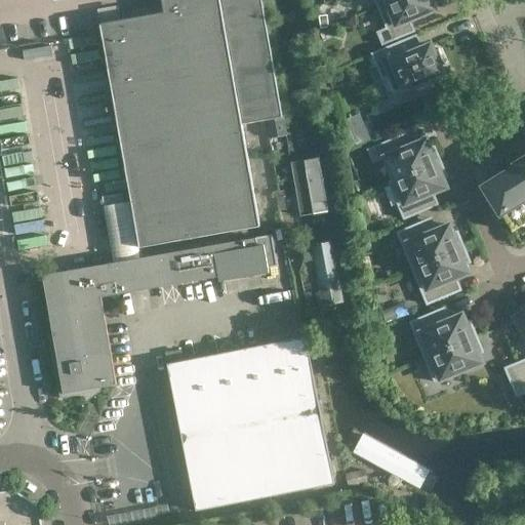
[(244,123),(283,118),(263,0),(163,0),(165,12),(101,24),(140,248),(260,227),(244,125),(244,123)]
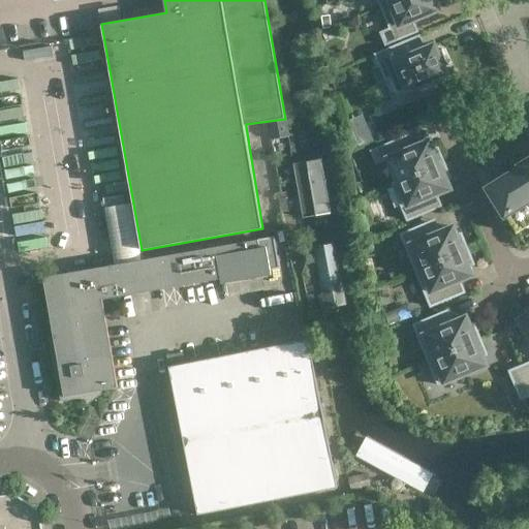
[(397,0),(381,7),(395,41),(417,31),(413,20),(438,9),(433,0),(397,0)]
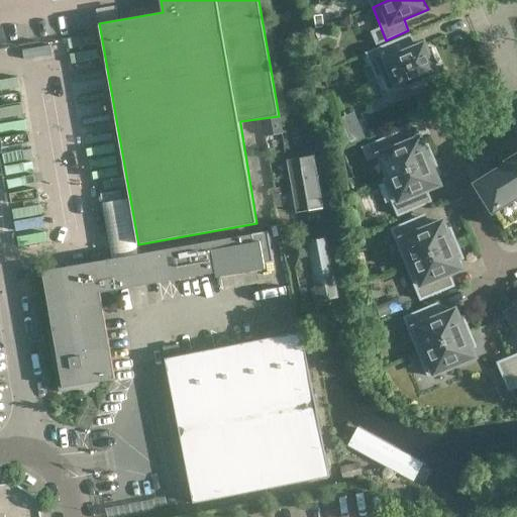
[(322,14),(314,15),(315,27),(324,26),(322,14)]
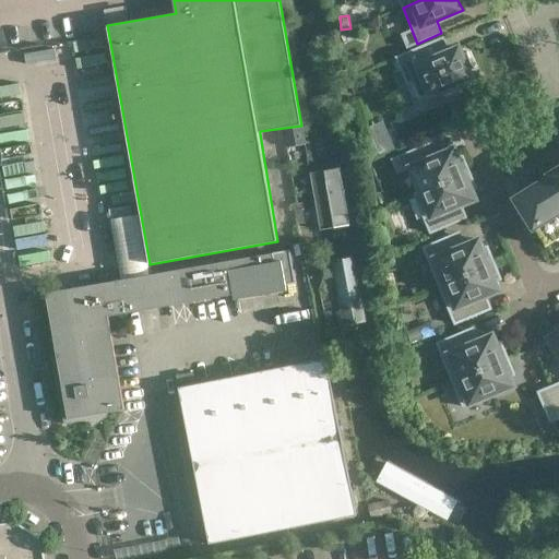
[(425,45),(396,57),(407,85),(413,83),(419,99),(442,90),(444,95),(462,88),(459,83),(472,78),(468,71),(474,69),(467,51),(462,54),(459,47),(431,59),(425,45)]
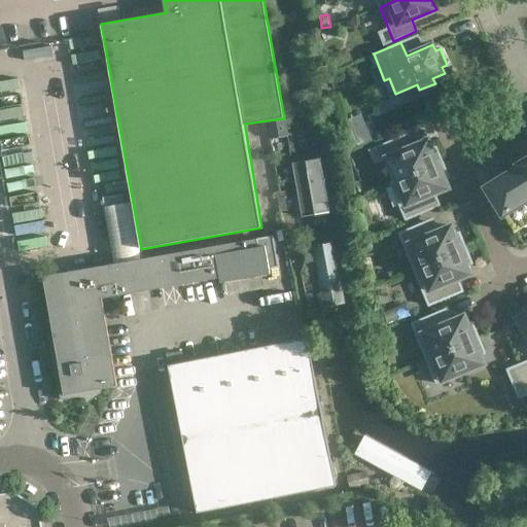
[(400,137),(376,147),(390,183),(443,162),(436,146),(431,148),(428,140),(406,149),(400,137)]
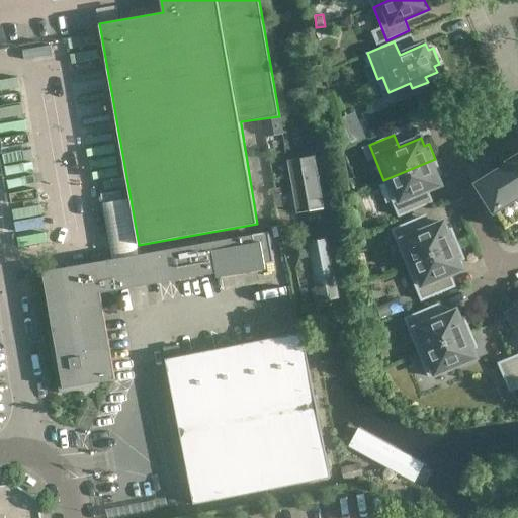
[(299,221),(314,218),(301,153),(287,156),(299,221)]
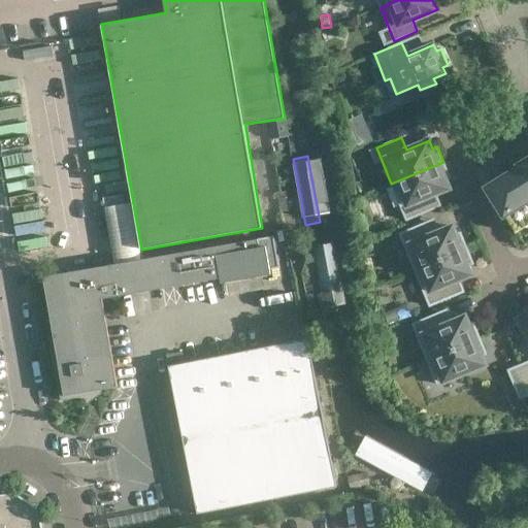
[(527,242),(527,156),(518,163),(520,167),(487,188),(524,245),(527,242)]
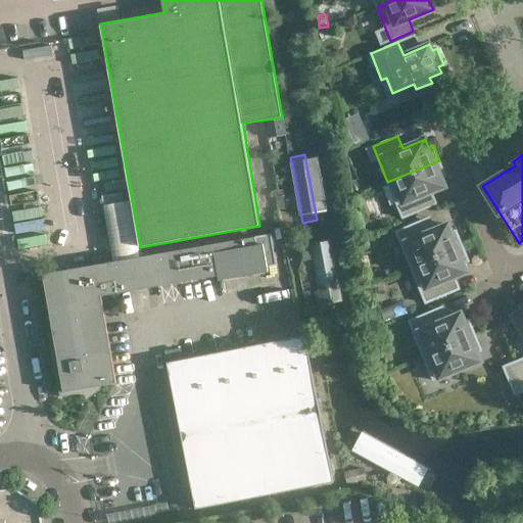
[(439,160),(387,182),(402,218),(427,207),(422,195),(444,186),(441,178),(445,176),(439,160)]
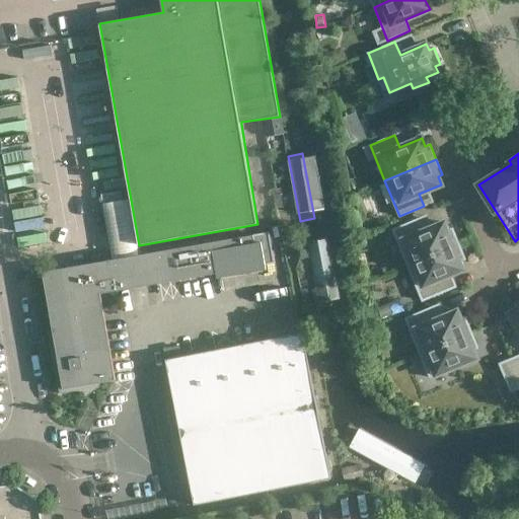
[(417,219),(392,229),(408,266),(459,243),(452,228),(448,230),(444,222),(422,231),(417,219)]
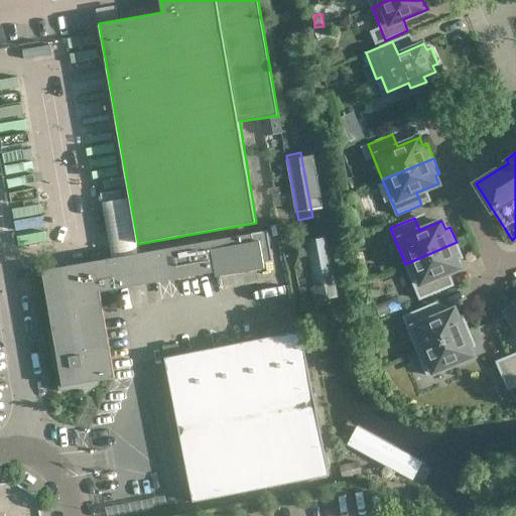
[(59,391),(100,384),(99,380),(115,378),(101,292),(259,263),(254,232),(42,270),(52,328),(48,329),(59,391)]
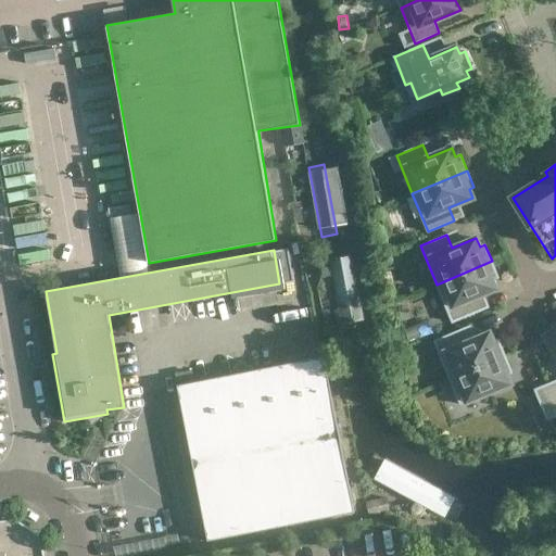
[(342,351),(354,348),(338,257),(325,260),(342,351)]
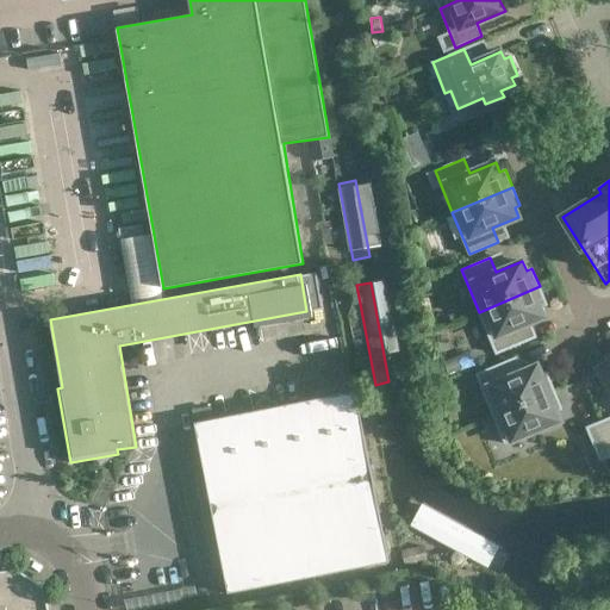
[(540,286),(479,312),(496,354),(524,342),(520,328),(546,317),(541,307),(547,305),(540,286)]
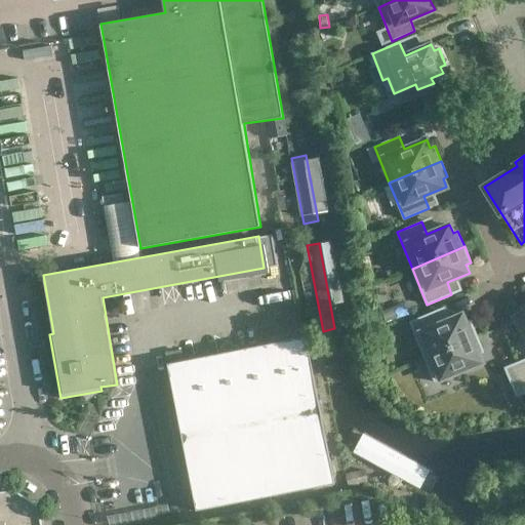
[(524,305),(520,309),(523,313),(515,317),(524,332),(524,305)]
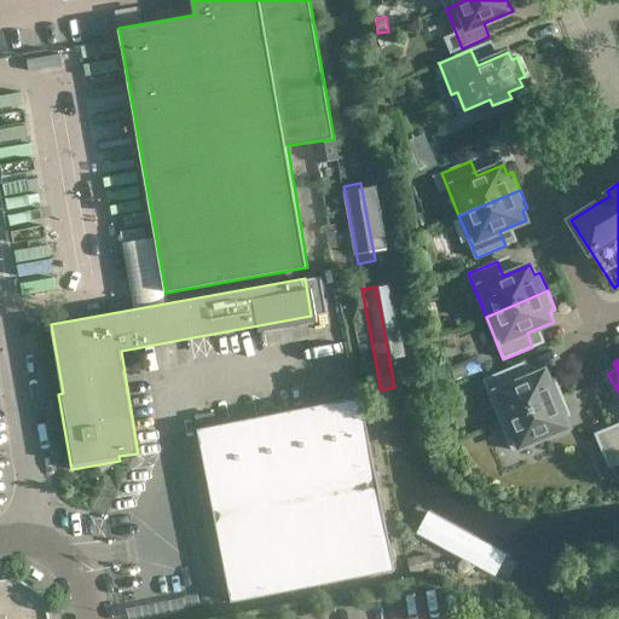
[(513,368),(484,380),(501,422),(562,397),(555,379),(549,381),(545,371),(519,382),(513,368)]
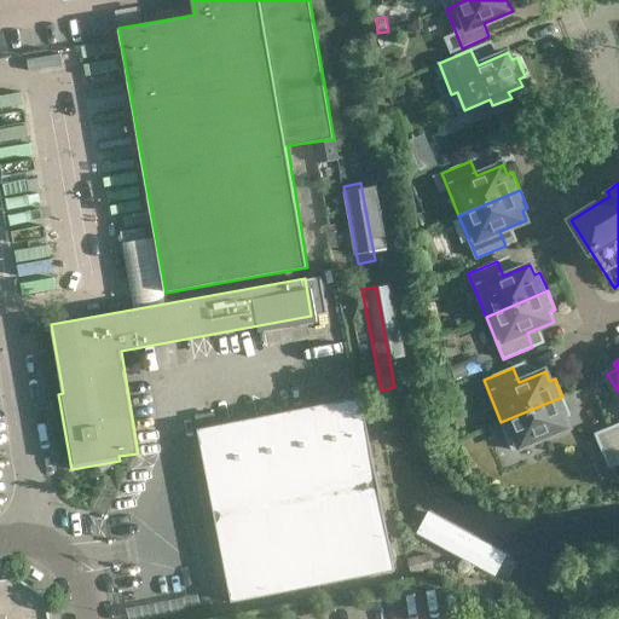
[(362,397),(198,429),(232,602),(395,570),(362,397)]
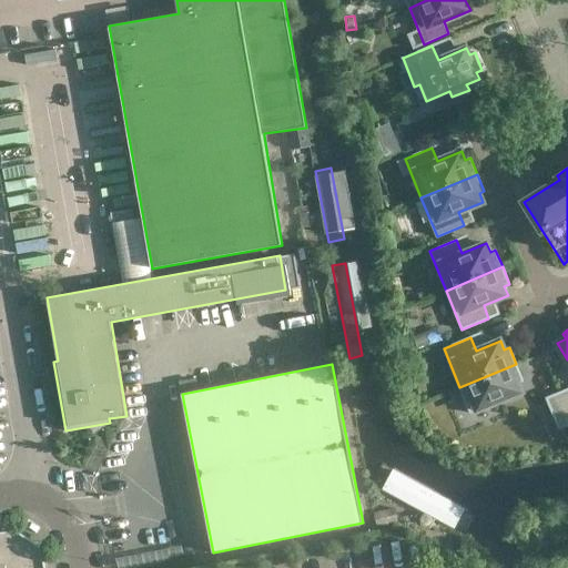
[(524,381),(516,364),(459,387),(470,413),(521,392),(518,383),(524,381)]
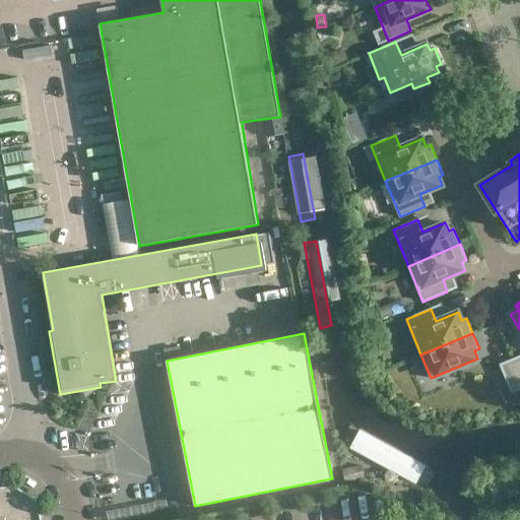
[(512,392),(519,389),(519,375),(513,359),(500,365),(512,392)]
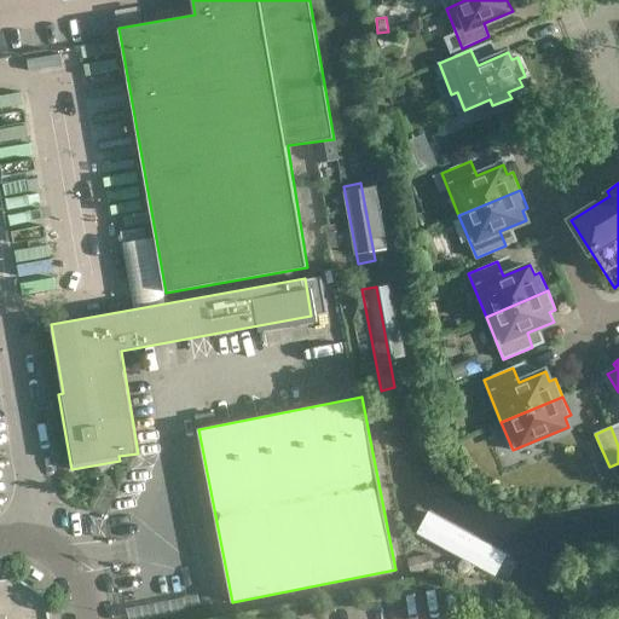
[(508,583),(514,572),(415,522),(410,533),(508,583)]
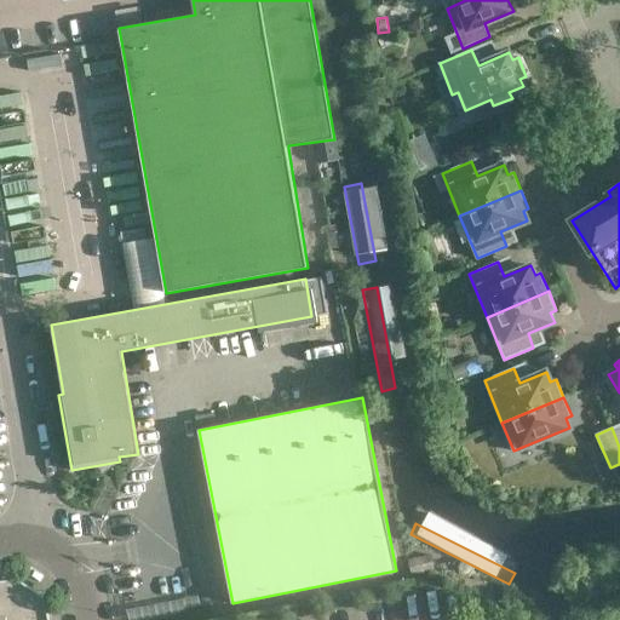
[(0,619),(50,619),(46,598),(18,578),(0,580),(0,619)]
